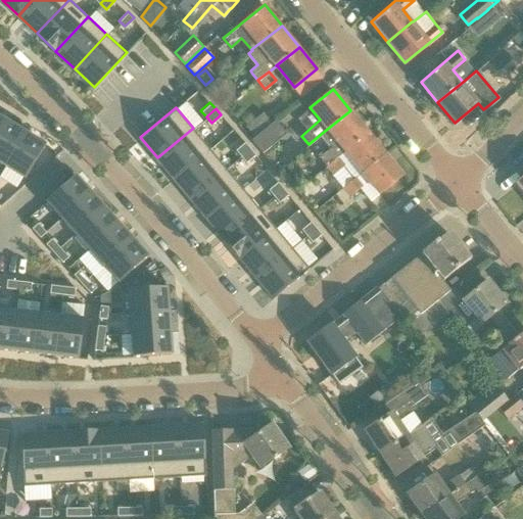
[(327,164),(368,131),(350,110),(321,134),(331,147),(320,156),(327,164)]
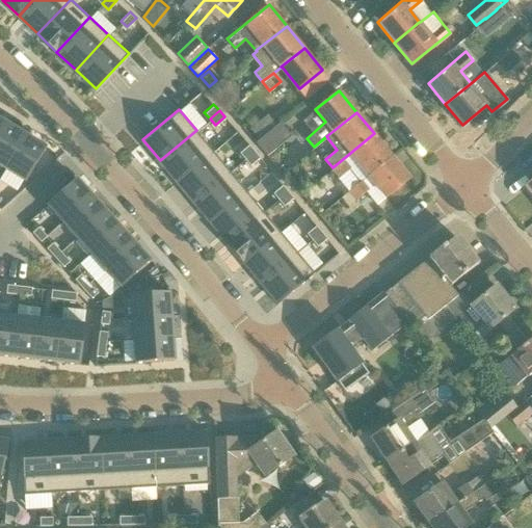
[(259,138),(274,125),(266,113),(249,127),(259,138)]
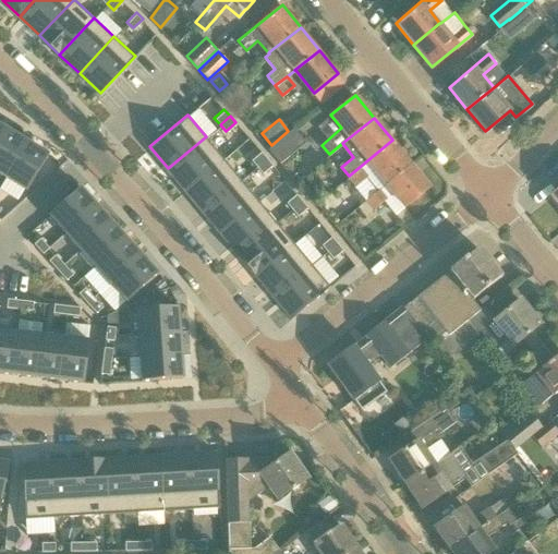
[(8,127),(0,139),(0,171),(5,176),(27,140),(8,127)]
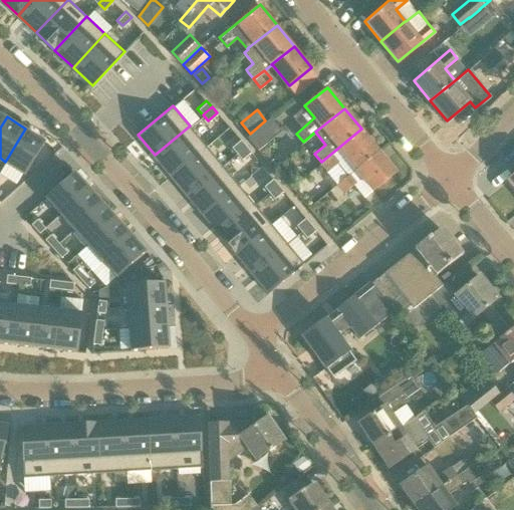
[(250,134),(248,136),(258,149),(281,130),(270,116),(266,120),(265,120),(250,134)]
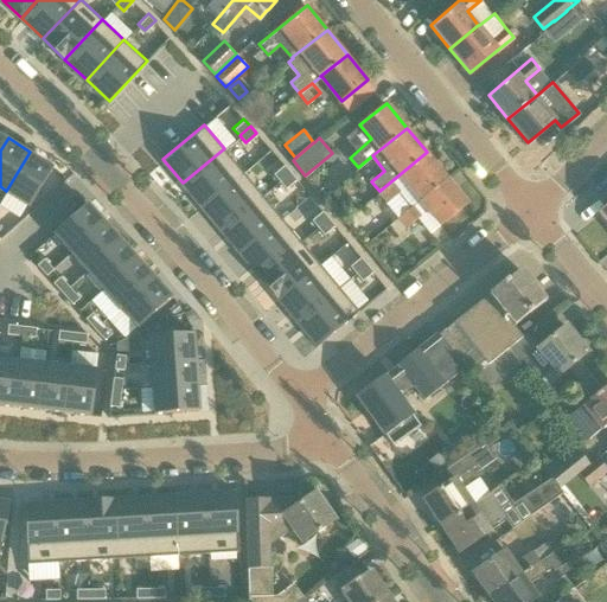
[(224,148),(183,183),(202,206),(243,171),(224,148)]
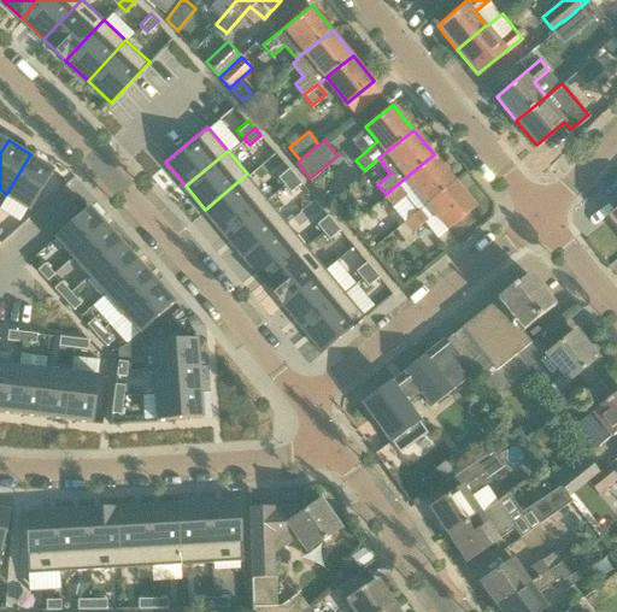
[(30,154),(6,194),(29,207),(54,168),(30,154)]
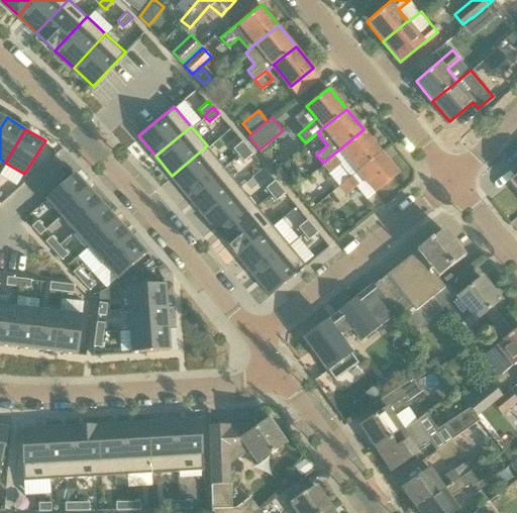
[(351,175),(381,150),(364,129),(323,163),(330,171),(340,163),(351,175)]
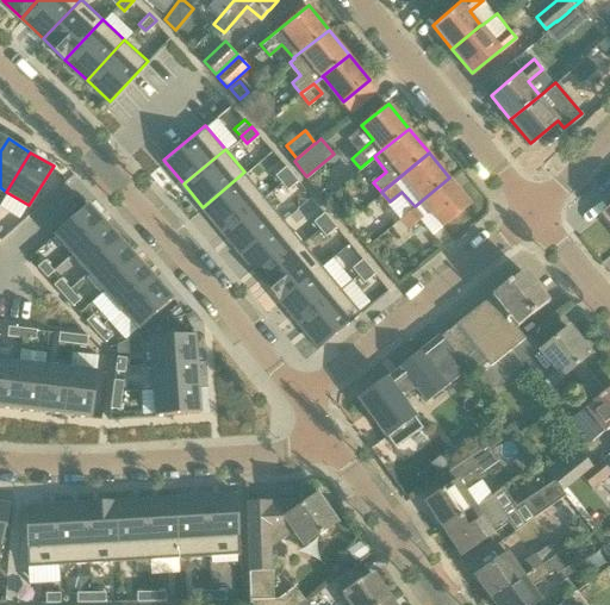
[(285,166),(273,174),(280,182),(291,173),(285,166)]
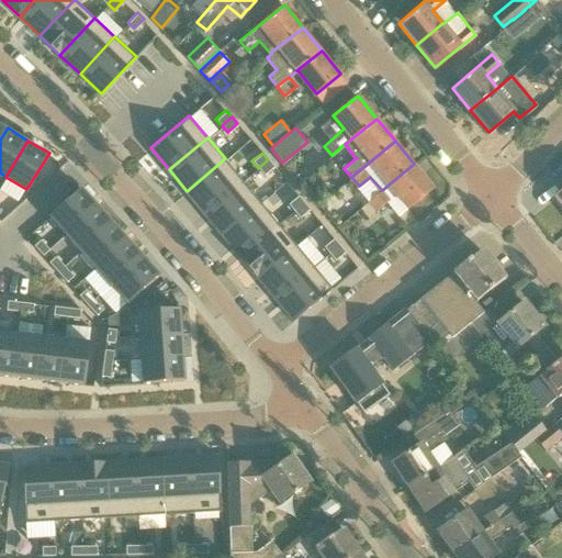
[(225,158),(187,191),(204,212),(243,180),(225,158)]
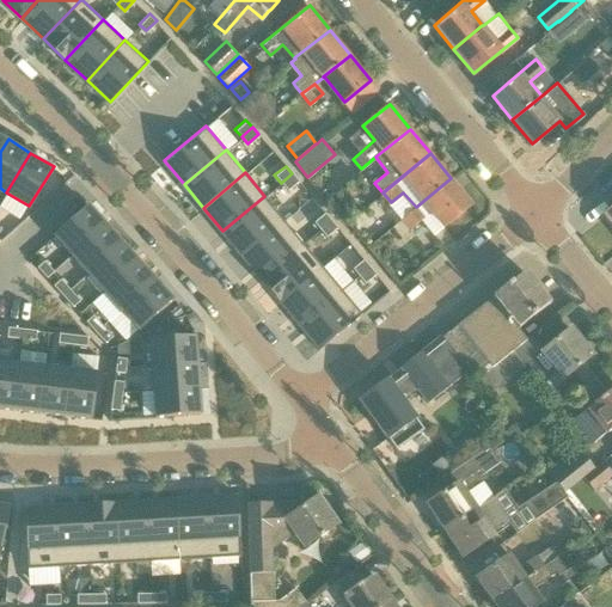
[(292,173),(281,183),(287,190),(298,181),(292,173)]
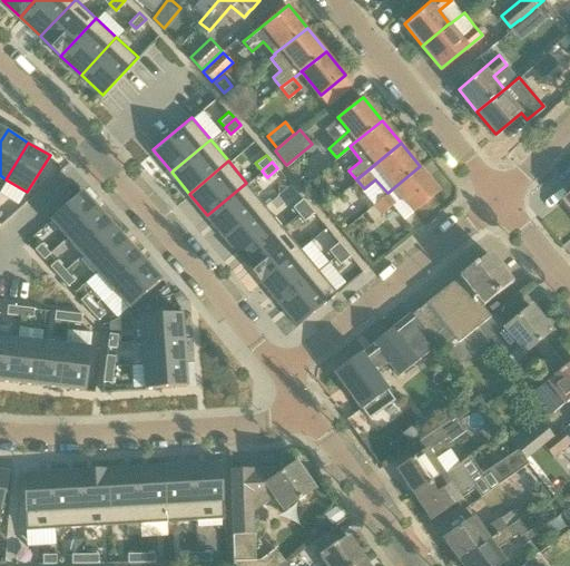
[(404,215),(412,208),(414,210),(439,189),(420,166),(387,193),(375,203),(383,212),(394,203),(404,215)]
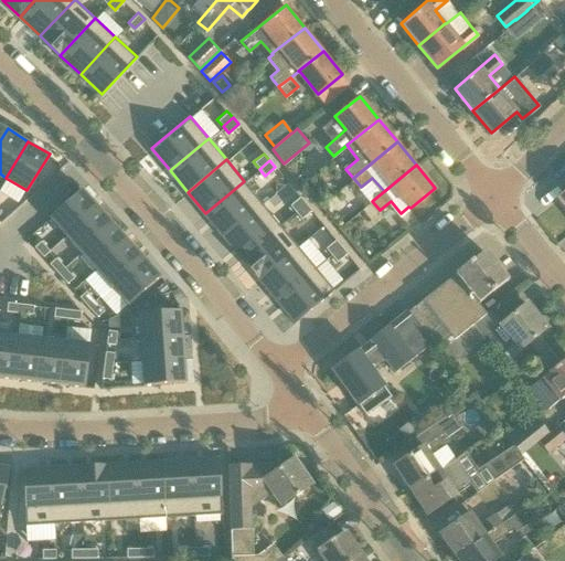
[(244,181),(205,213),(223,235),(262,202),(244,181)]
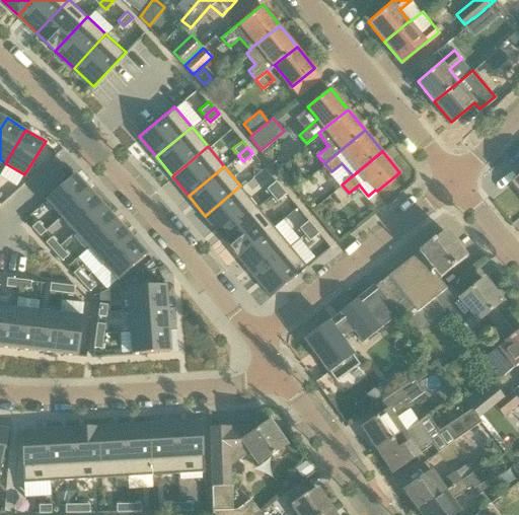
[(75,171),(46,198),(61,215),(90,189),(75,171)]
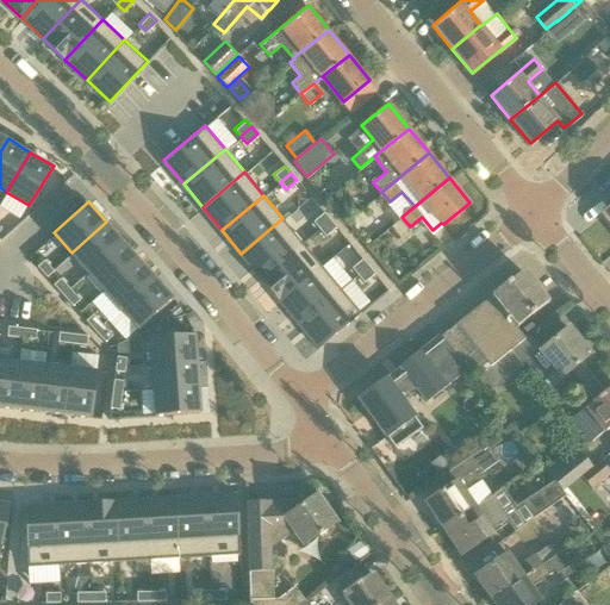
[(323,211),(312,220),(318,228),(330,218),(323,211)]
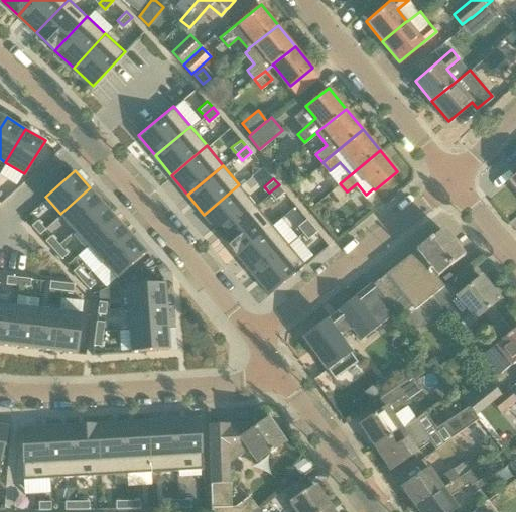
[(239,184),(204,215),(220,234),(256,204),(239,184)]
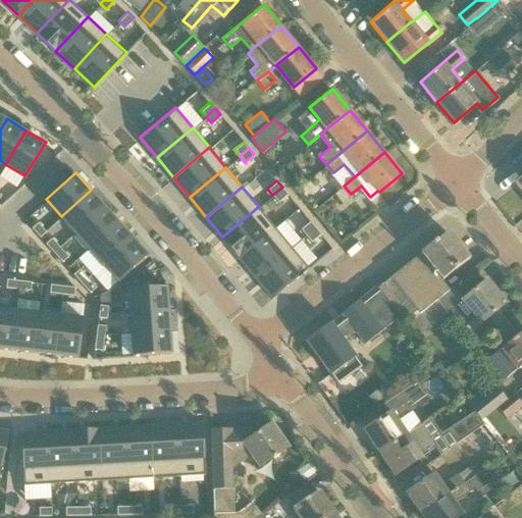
[(282,187),(272,195),(277,201),(288,193),(282,187)]
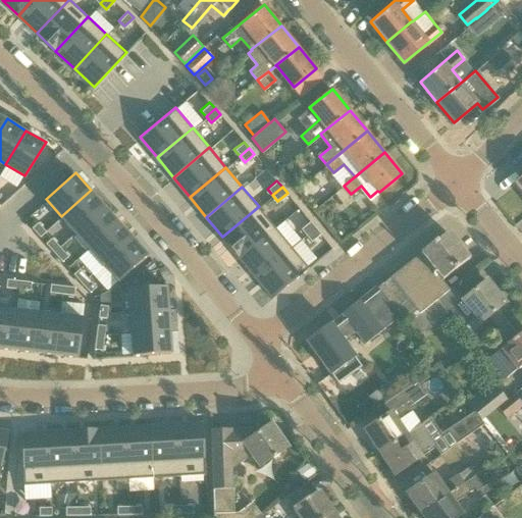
[(91,190),(61,216),(75,231),(105,205),(91,190)]
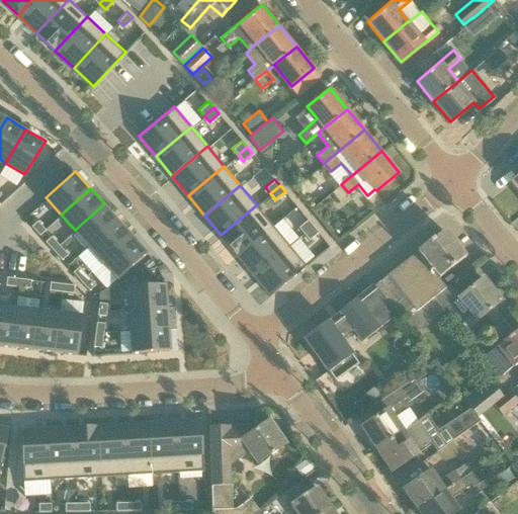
[(104,203),(75,230),(89,245),(117,220),(104,203)]
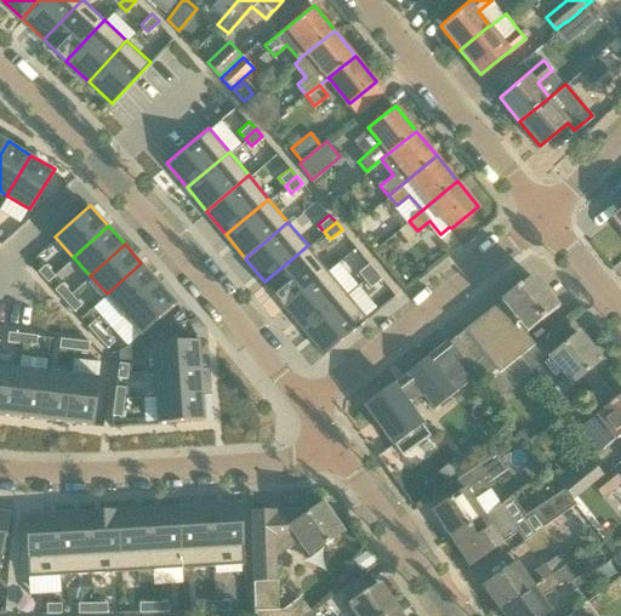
[(308,245),(265,281),(284,304),(328,269),(308,245)]
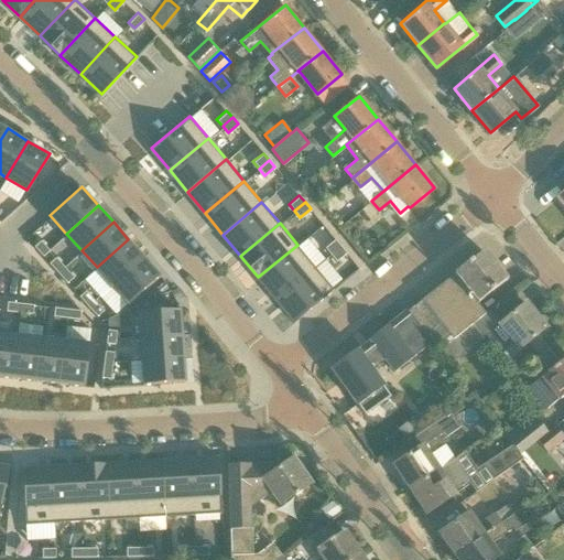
[(335,237),(325,246),(331,252),(342,245),(335,237)]
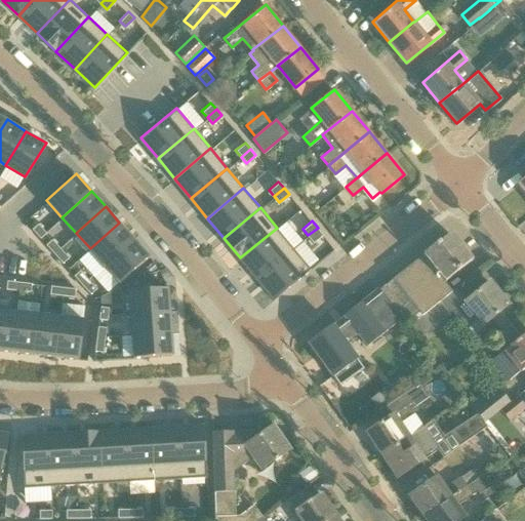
[(38,223),(32,228),(40,237),(46,231),(38,223)]
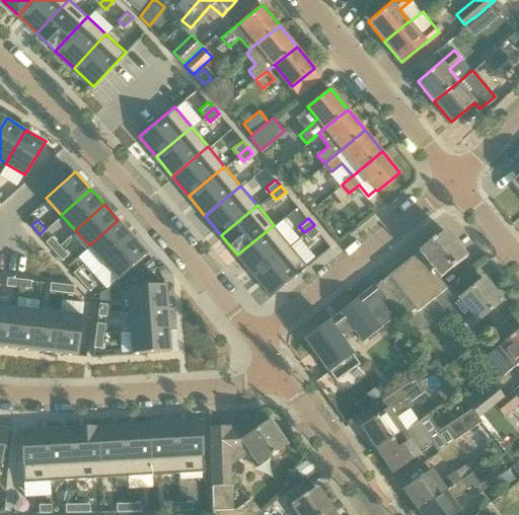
[(118,220),(89,245),(102,262),(132,235),(118,220)]
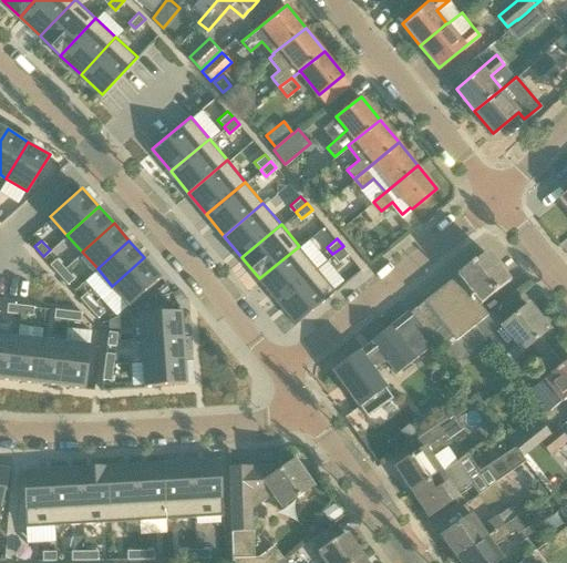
[(299,246),(259,278),(277,300),(317,267),(299,246)]
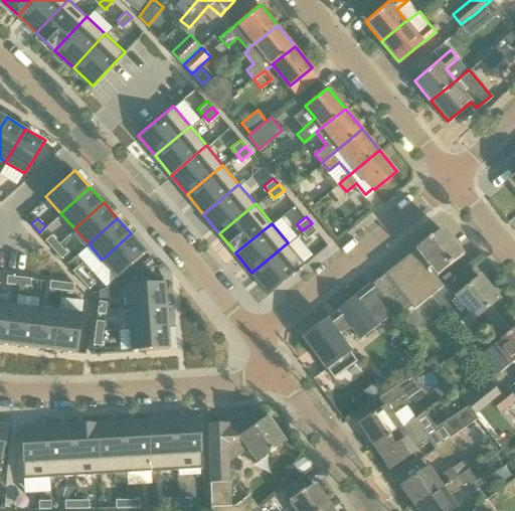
[(312,223),(302,230),(307,236),(317,229),(312,223)]
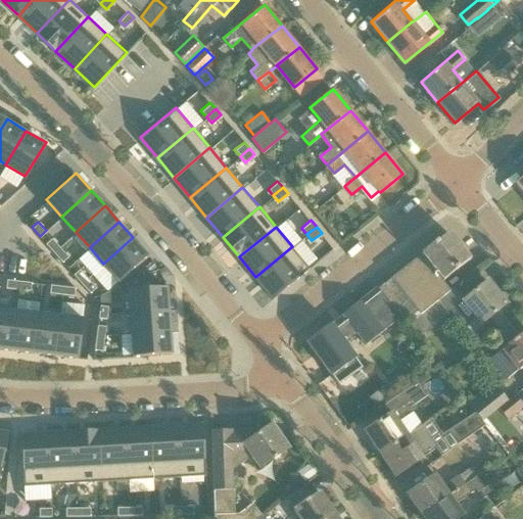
[(469,256),(457,245),(445,234),(437,240),(436,239),(421,251),(422,252),(392,275),(391,276),(378,286),(400,315),(407,323),(439,297),(450,288),(443,279),(470,257),(469,256)]
